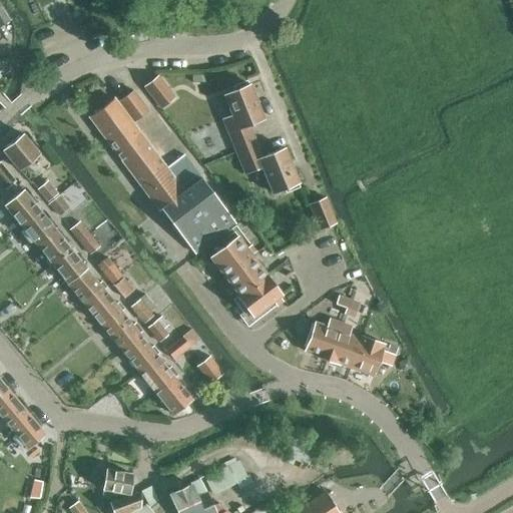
[(0,28),(11,22),(0,6),(0,28)]
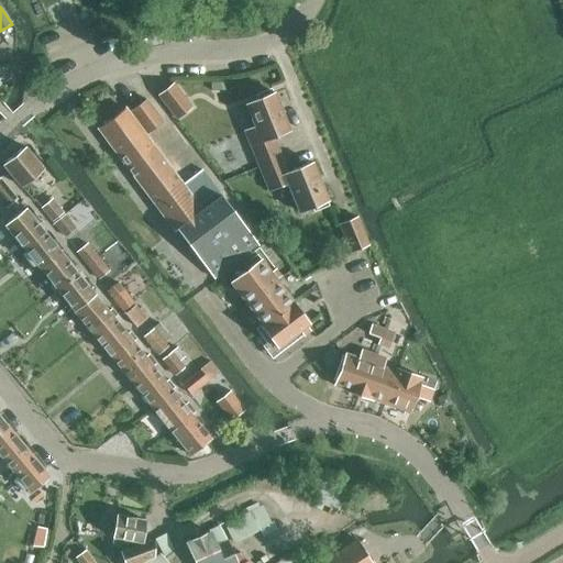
[(176,121),(190,110),(172,85),(157,97),(176,121)]
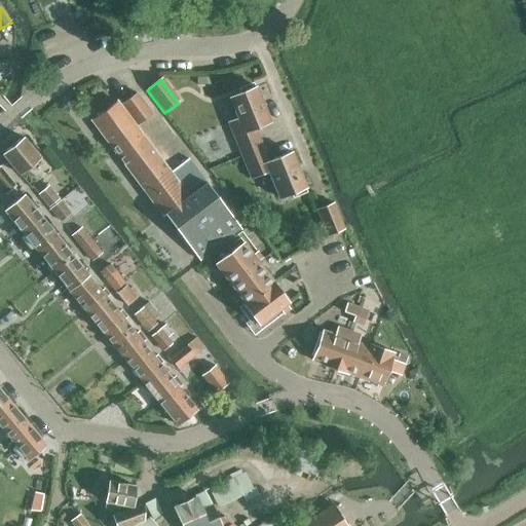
[(242,157),(264,148),(256,129),(271,123),(256,86),(229,98),(238,118),(229,122),(242,157)]
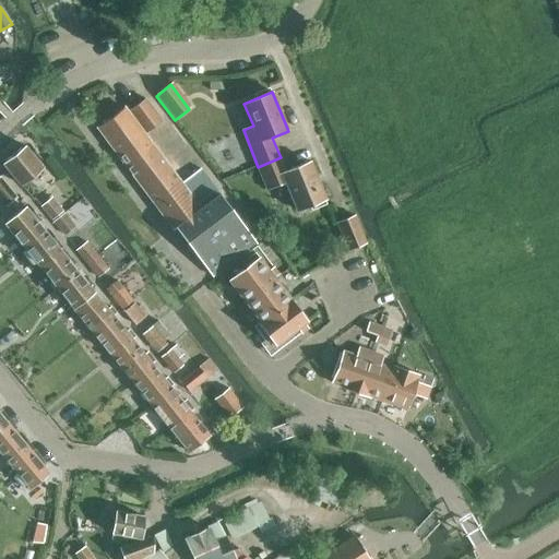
[(122,110),(96,130),(173,232),(176,229),(222,195),(202,169),(180,186),(141,135),(161,121),(144,100),(126,115),(122,110)]
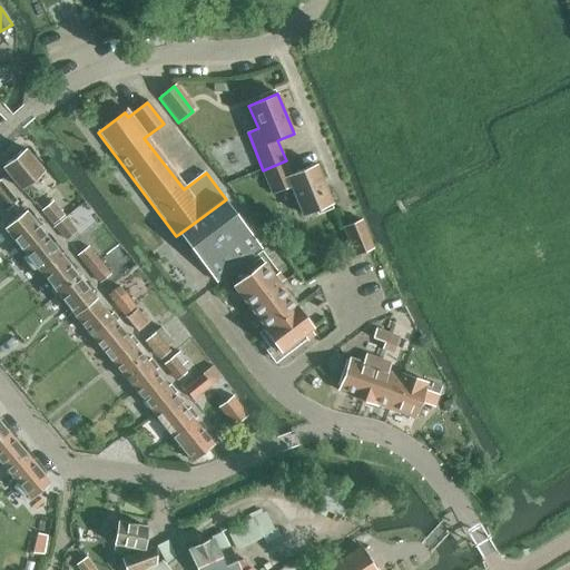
[(20,188),(43,170),(26,148),(2,166),(20,188)]
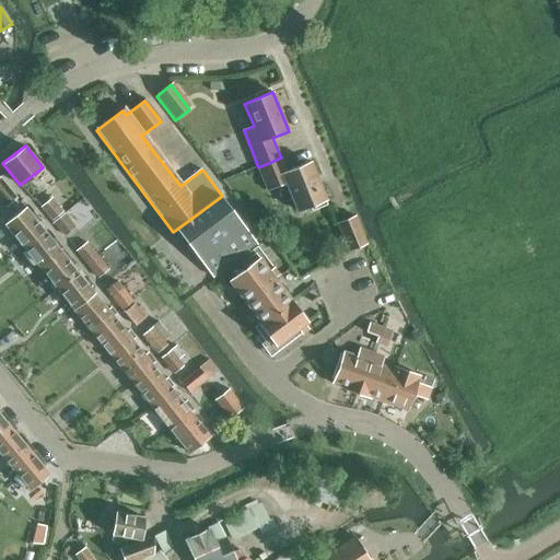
[(281,158),(258,167),(268,191),(287,184),(299,212),(327,200),(311,162),(287,172),(281,158)]
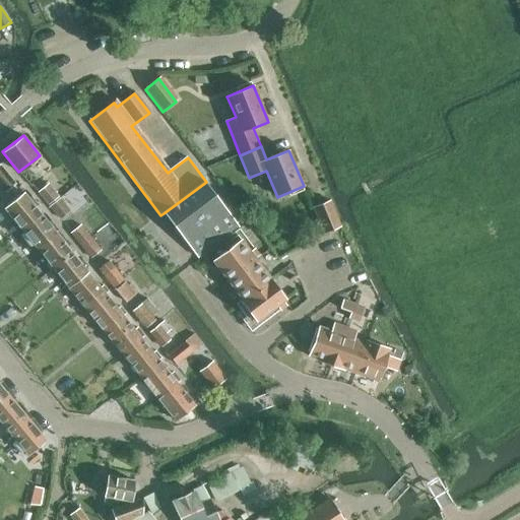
[(0,185),(6,193),(16,185),(0,165),(0,185)]
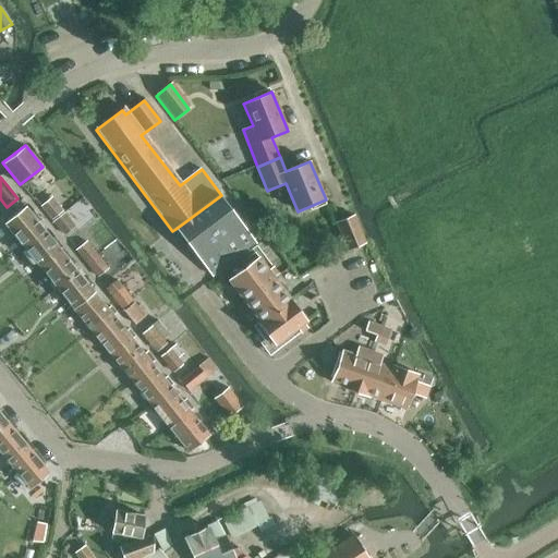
[(221,195),(176,229),(211,277),(226,267),(253,246),(257,244),(221,195)]
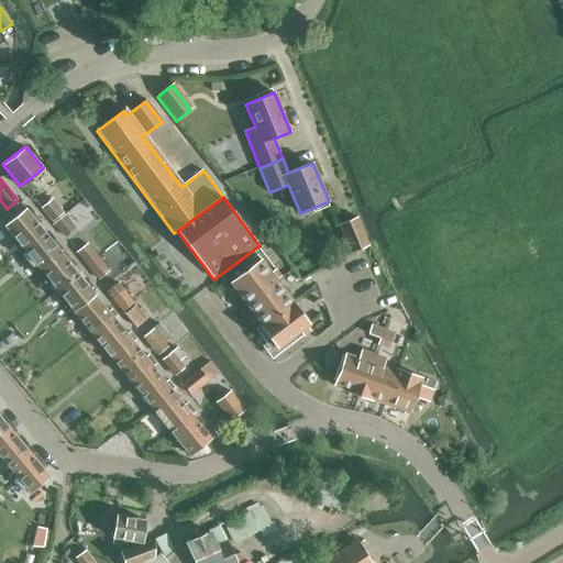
[(53,224),(64,216),(53,201),(41,209),(53,224)]
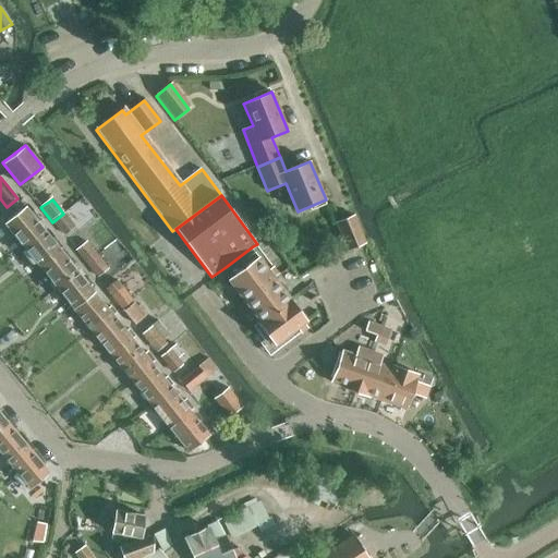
[(22,245),(43,230),(24,207),(4,223),(22,245)]
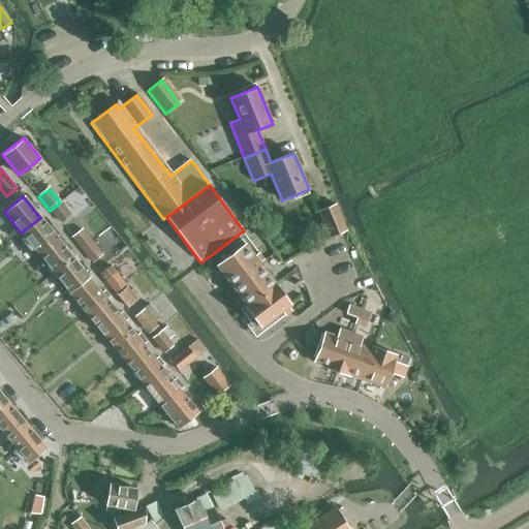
[(60,203),(50,211),(60,223),(70,215),(60,203)]
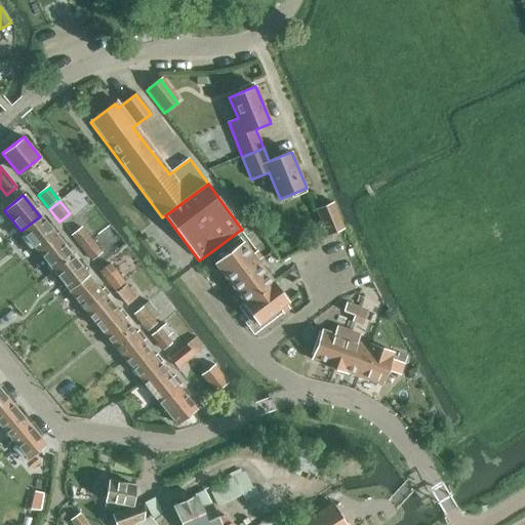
[(328,236),(345,230),(333,203),(318,209),(328,236)]
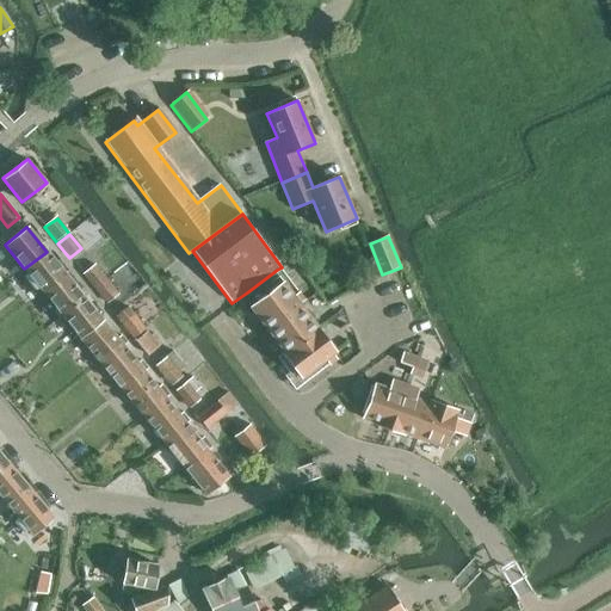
[(42,291),(65,273),(47,252),(24,269),(42,291)]
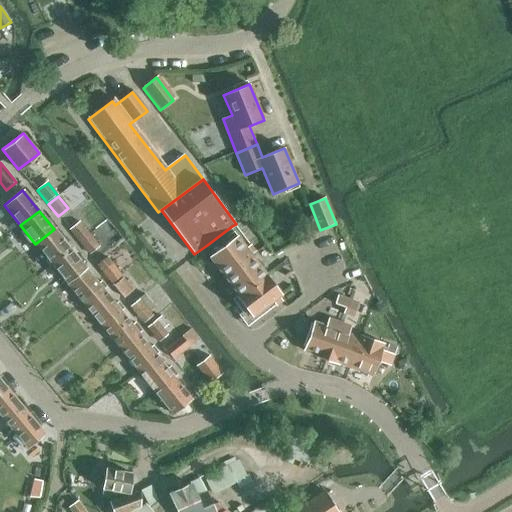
[(79,242),(89,235),(79,223),(69,230),(79,242)]
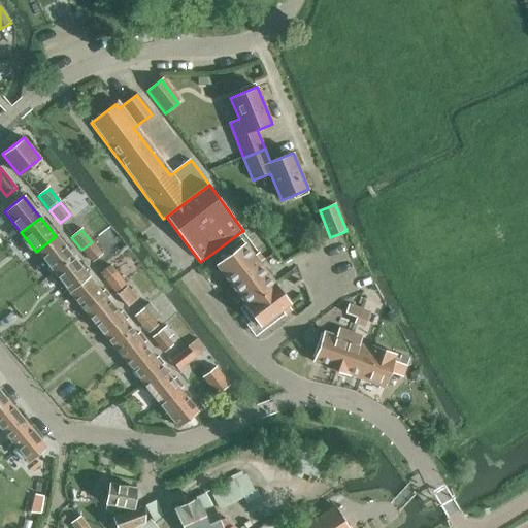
[(56,236),(36,252),(53,272),(72,258),(56,236)]
